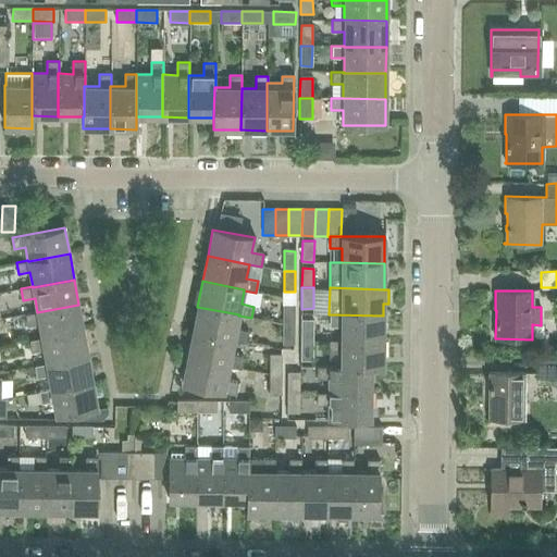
[(295,324),(295,304),(283,304),(283,324),(295,324)]
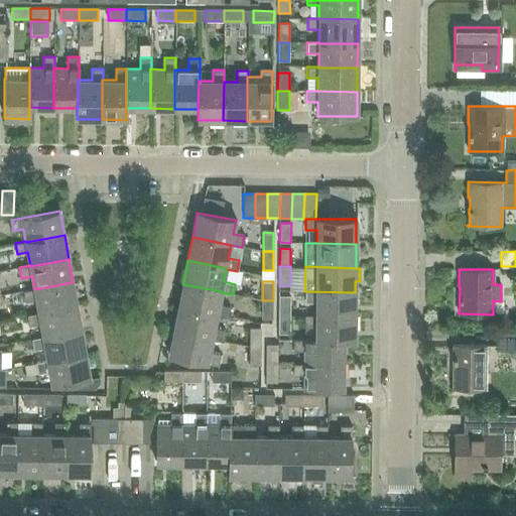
[(38,313),(77,306),(73,282),(34,289),(23,291),(25,301),(36,299),(38,312),(38,313)]
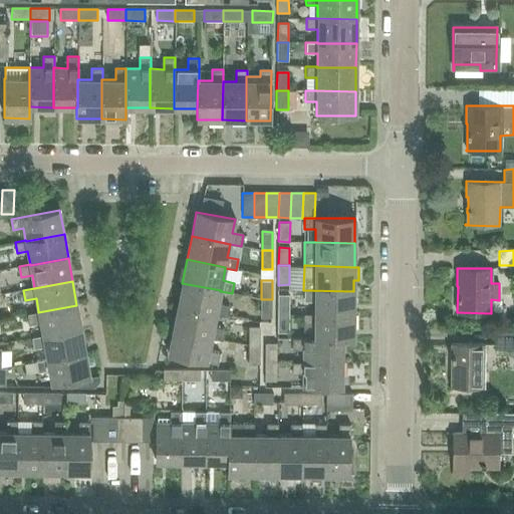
[(218,304),(220,291),(221,290),(182,283),(178,306),(216,314),(216,315),(227,317),(229,306),(218,304)]
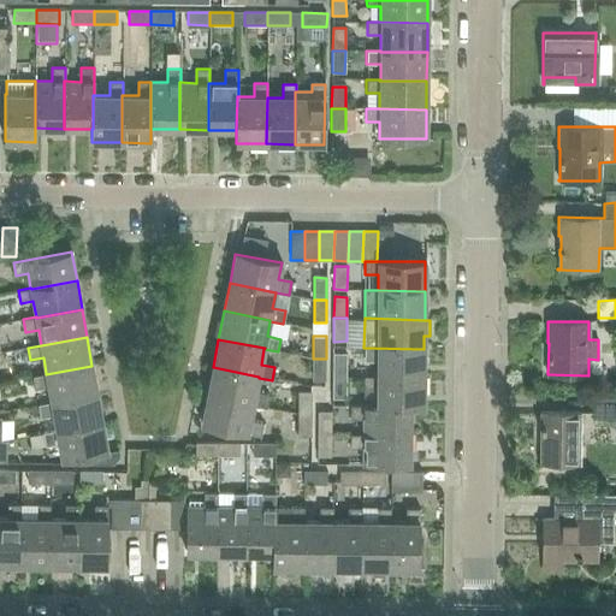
[(424,378),(424,349),(363,348),(363,361),(377,361),(377,377),(424,378)]
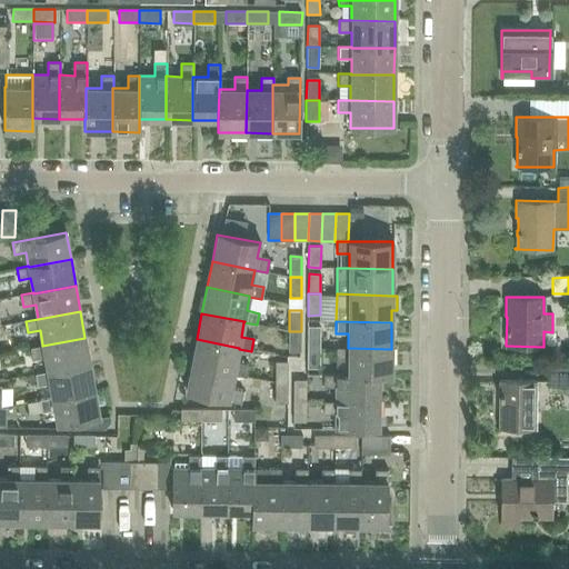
[(308,347),(320,347),(320,327),(308,327),(308,347)]
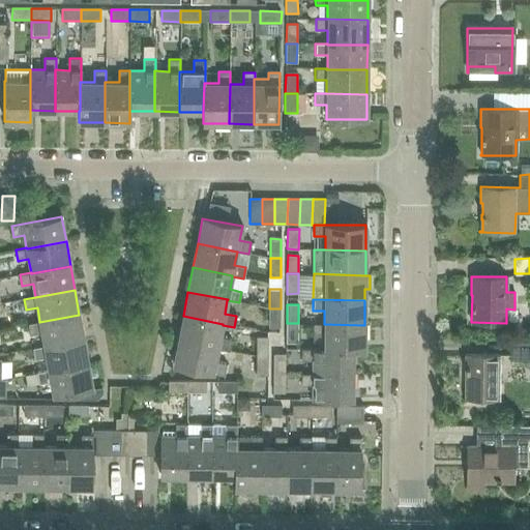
[(281,328),(281,308),(269,308),(269,327),(281,328)]
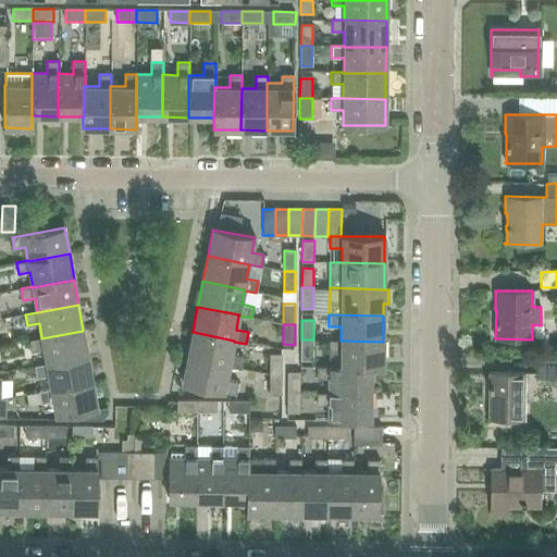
[(47,363),(87,357),(83,331),(41,338),(41,337),(29,339),(32,351),(44,349),(46,363),(47,363)]
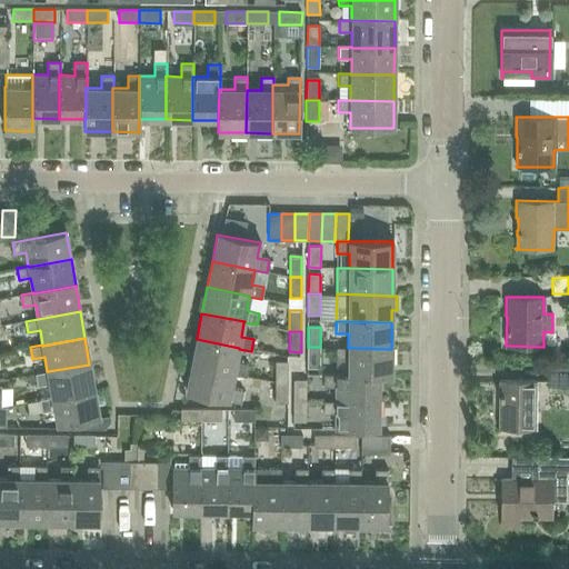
[(236,362),(239,349),(239,348),(197,339),(191,366),(233,373),(233,375),(246,377),(249,366),(236,362)]
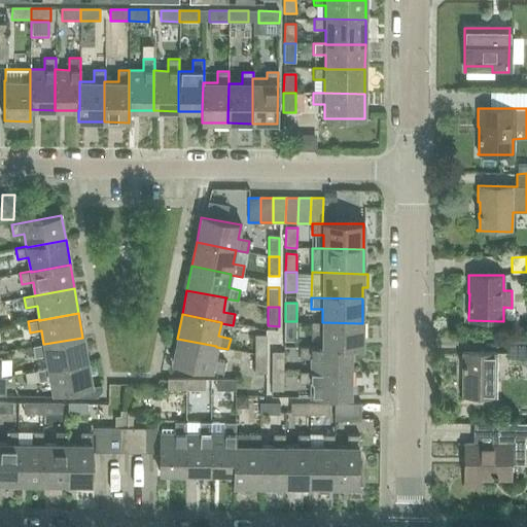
[(295,342),(296,321),(285,321),(284,341),(295,342)]
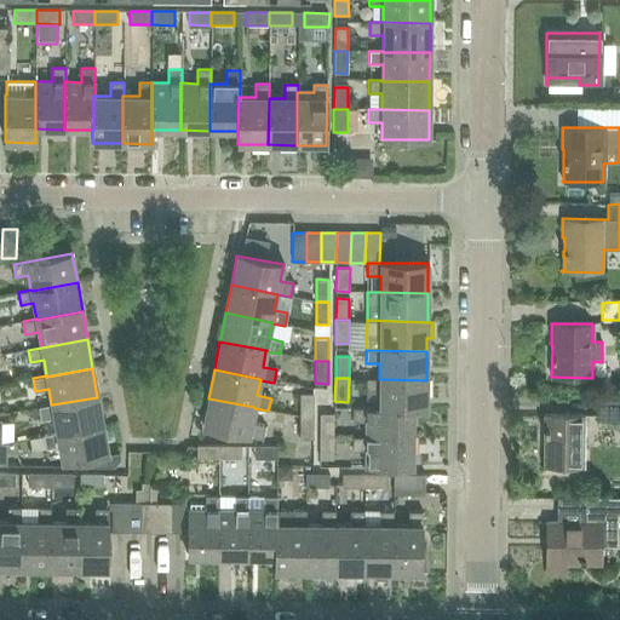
[(426,380),(379,379),(366,379),(366,392),(379,392),(379,408),(413,409),(426,411),(426,380)]
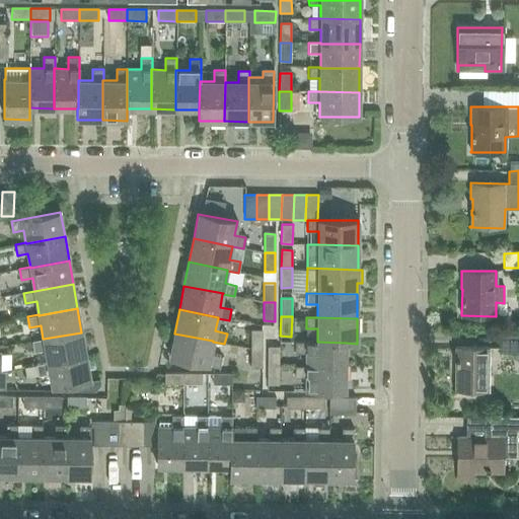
[(263,349),(263,330),(251,330),(250,349),(263,349)]
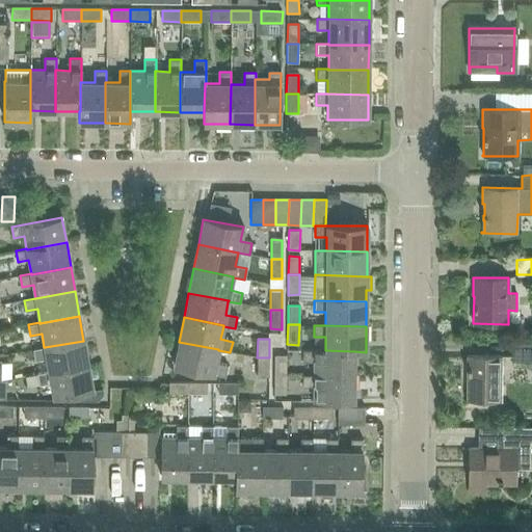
[(49,372),(88,365),(83,341),(45,347),(44,347),(33,349),(35,361),(46,358),(49,371),(49,372)]
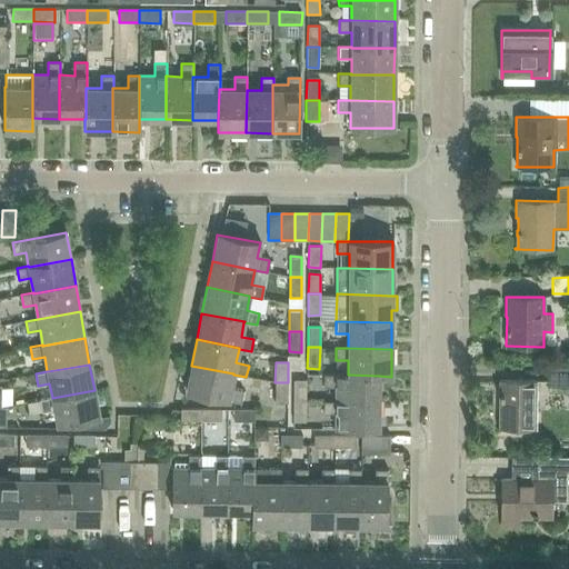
[(231,389),(233,375),(233,373),(191,366),(186,392),(241,403),(243,391),(231,389)]
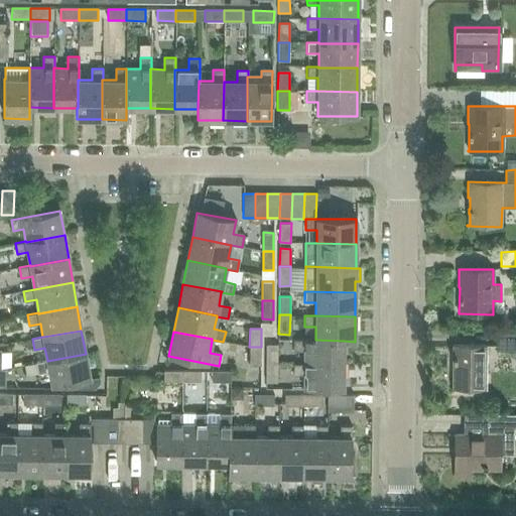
[(515,333),(497,333),(497,334),(496,351),(515,351),(515,333)]
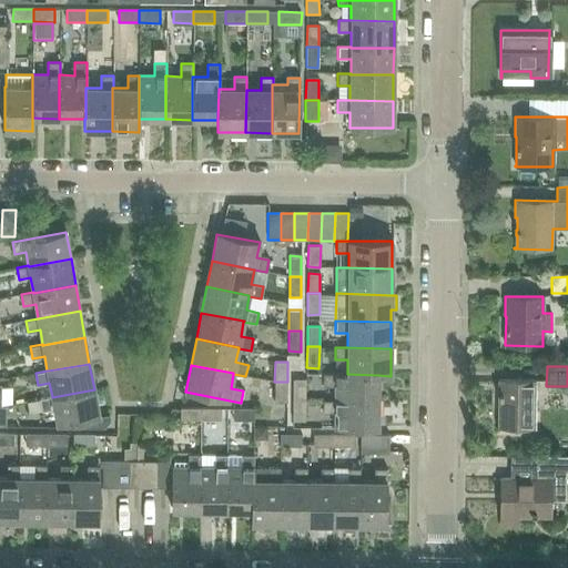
[(378,375),(347,374),(323,374),(323,386),(335,386),(335,401),(378,402),(378,375)]
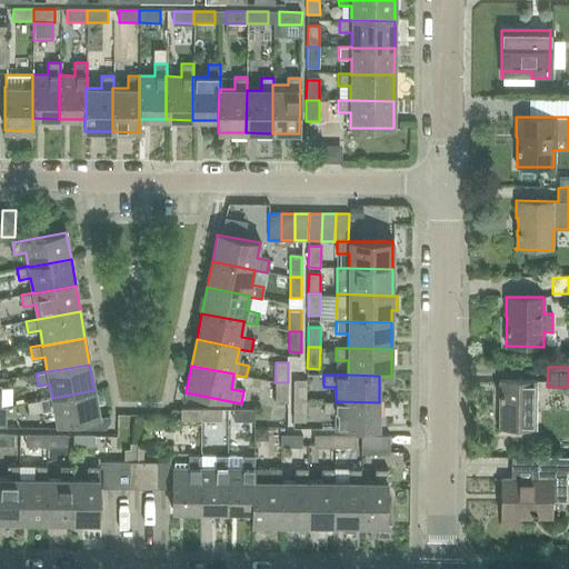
[(293,401),(306,401),(306,380),(295,380),(293,401)]
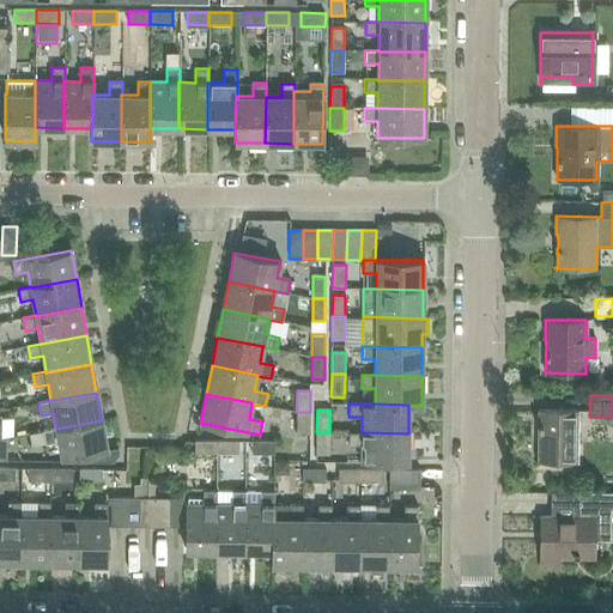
[(577,462),(577,410),(538,410),(538,411),(540,411),(540,424),(539,424),(539,430),(540,430),(540,443),(536,443),(536,462),(577,462)]
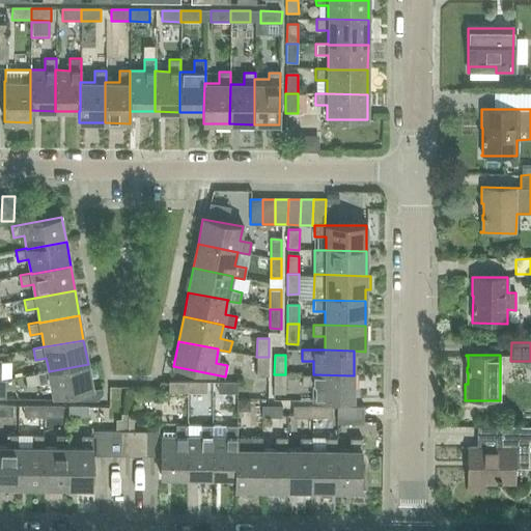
[(256,376),(267,376),(269,376),(269,357),(256,357),(256,376)]
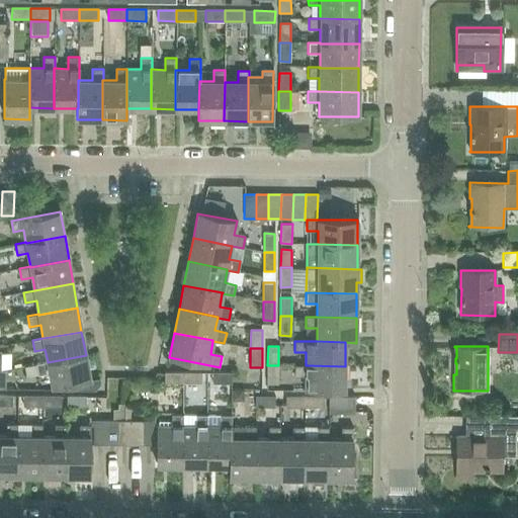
[(48,362),(48,361),(36,363),(38,374),(50,372),(52,386),(90,379),(86,355),(48,362)]
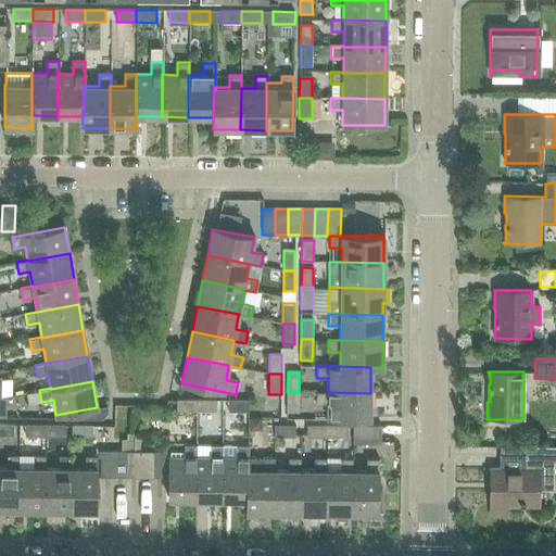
[(299,413),(299,392),(287,392),(287,412),(299,413)]
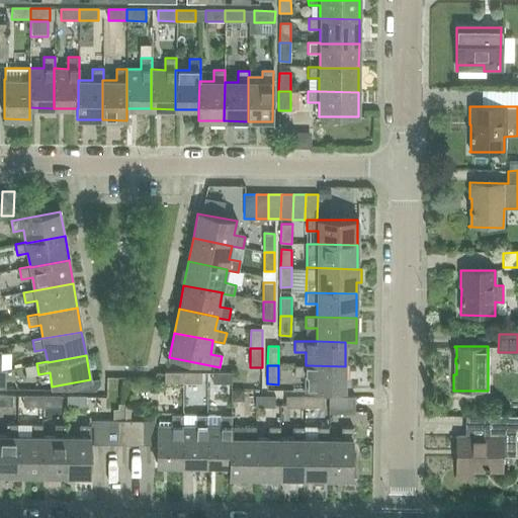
[(345,366),(306,365),(294,365),(294,376),(306,376),(305,391),(344,391),(345,366)]
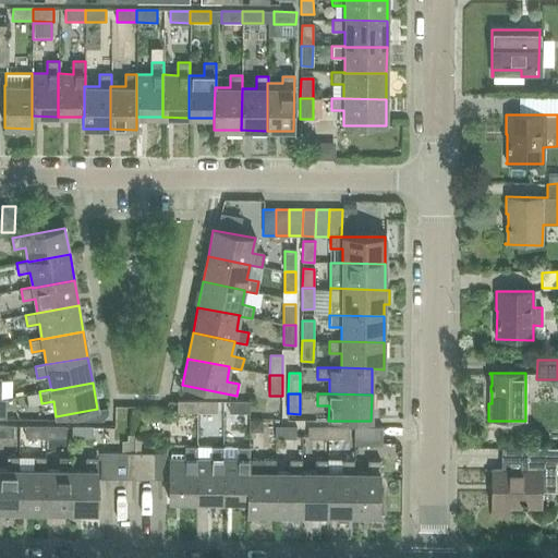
[(197,414),(197,401),(178,401),(177,413),(197,414)]
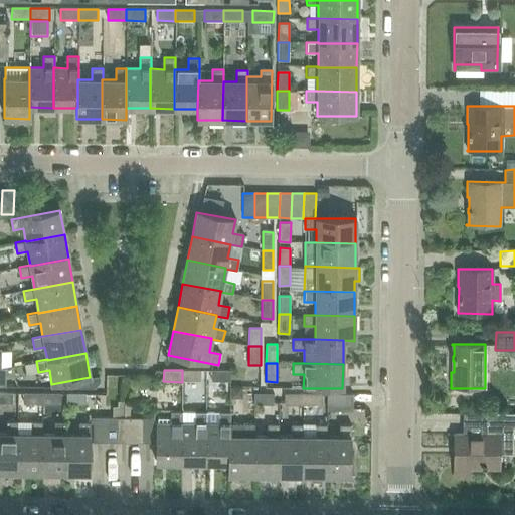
[(201,382),(201,371),(201,370),(182,370),(182,382),(201,382)]
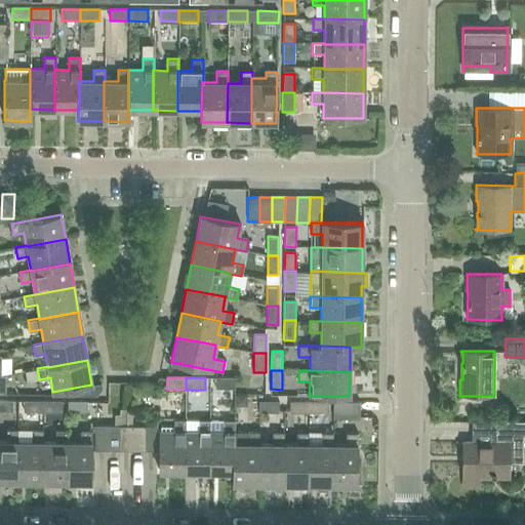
[(235,378),(223,378),(215,377),(215,390),(235,389),(235,378)]
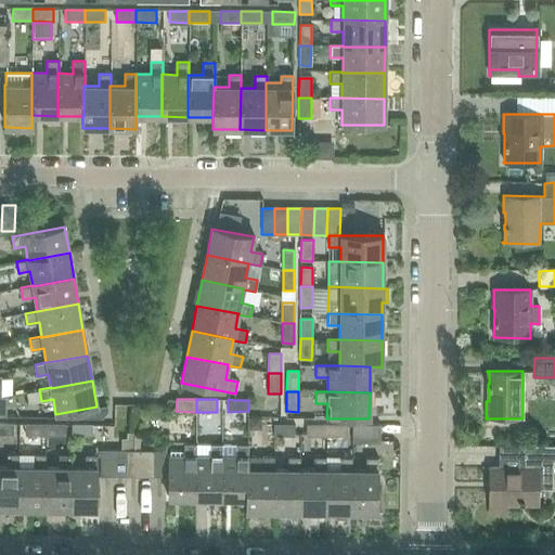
[(0,435),(13,436),(14,424),(0,423),(0,435)]
